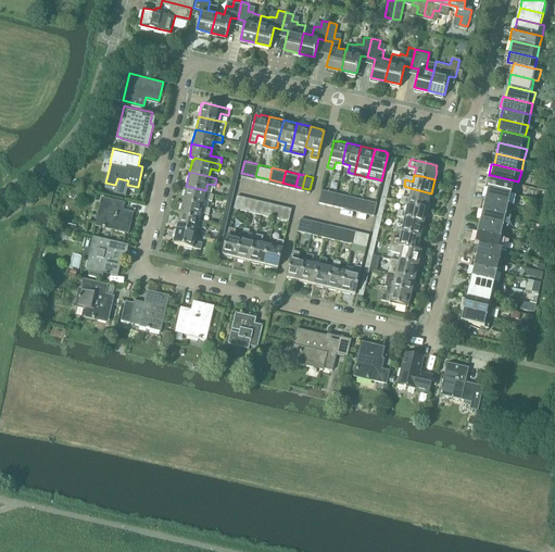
[(491,175),(489,186),(512,191),(516,192),(518,184),(518,182),(491,175)]
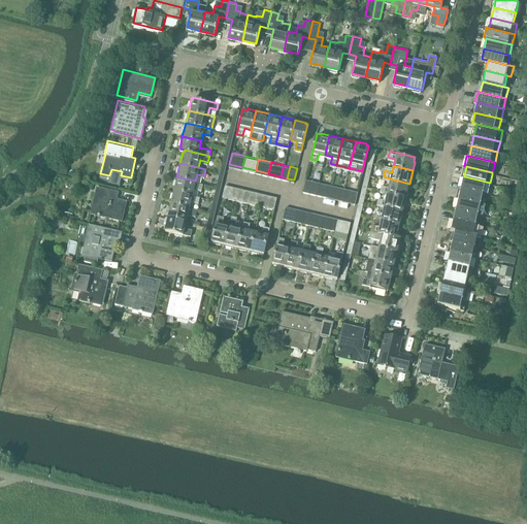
[(195,181),(176,176),(173,189),(192,193),(194,187),(201,189),(202,183),(195,181)]
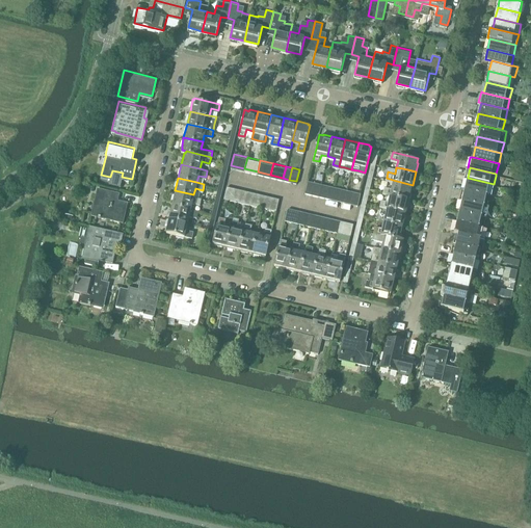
[(468,178),(465,188),(486,193),(488,185),(489,183),(468,178)]
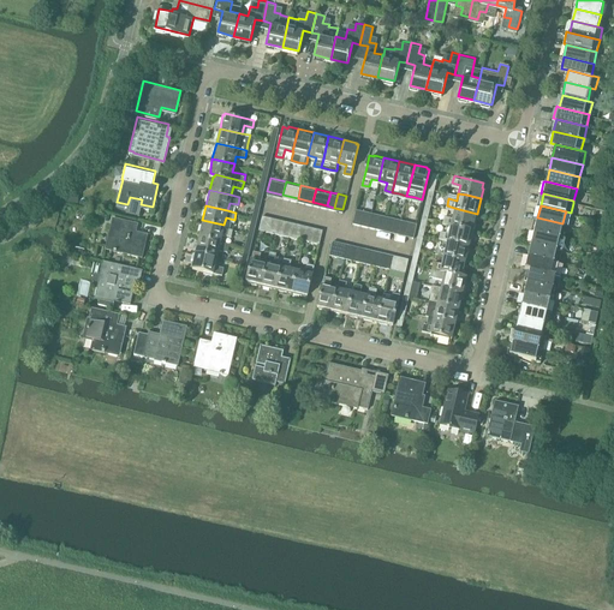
[(357,207),(353,221),(368,223),(371,210),(357,207)]
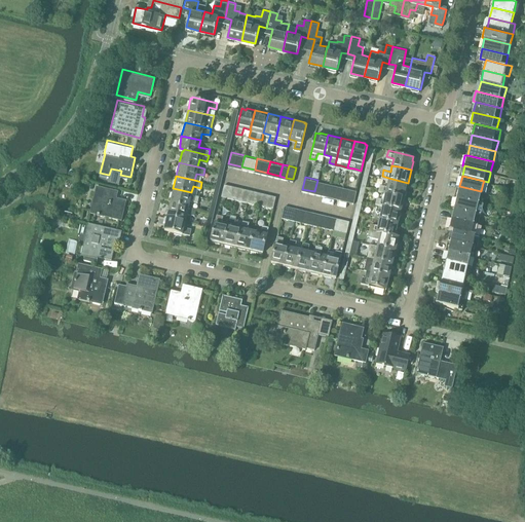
[(385,191),(405,195),(408,183),(388,178),(387,184),(380,183),(379,189),(385,191)]
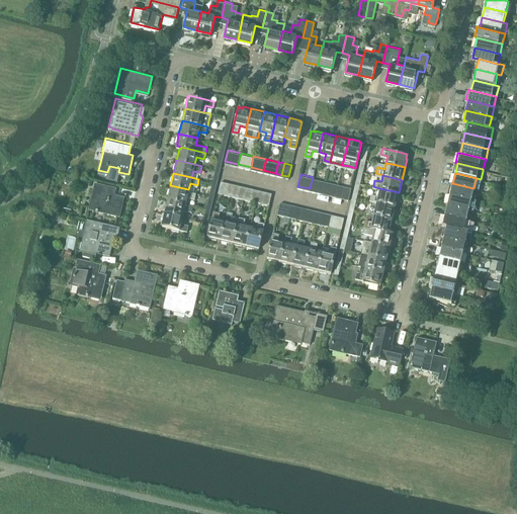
[(323,191),(326,180),(313,177),(310,188),(323,191)]
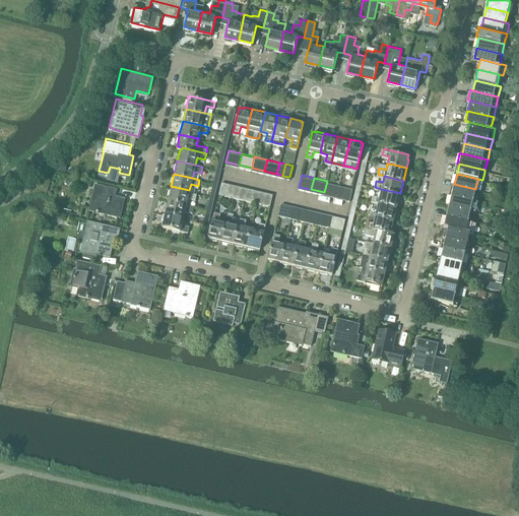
[(232,195),(235,183),(221,180),(218,192),(232,195)]
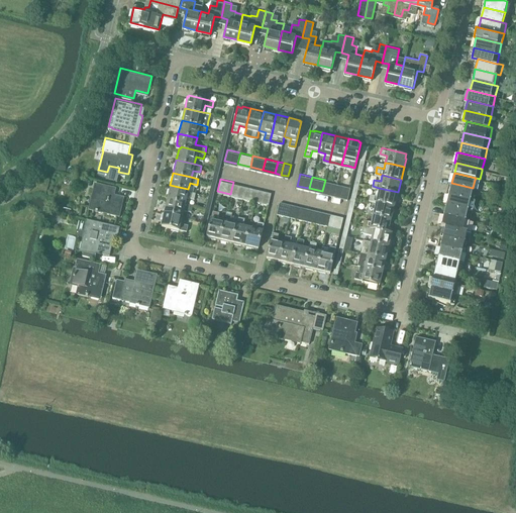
[(325,180),(322,191),(334,194),(337,183),(325,180)]
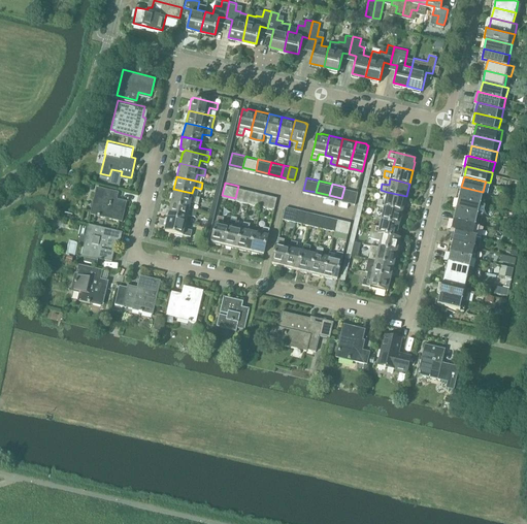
[(122,219),(127,198),(117,196),(119,189),(97,185),(91,211),(122,219)]
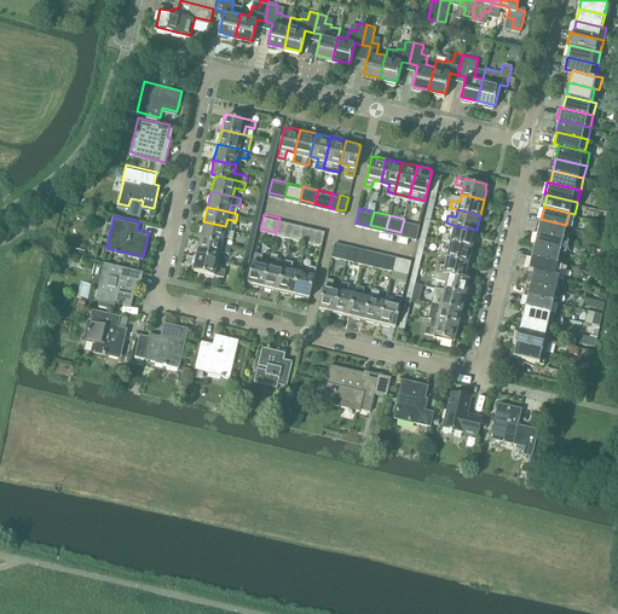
[(290,236),(294,221),(279,218),(276,232),(290,236)]
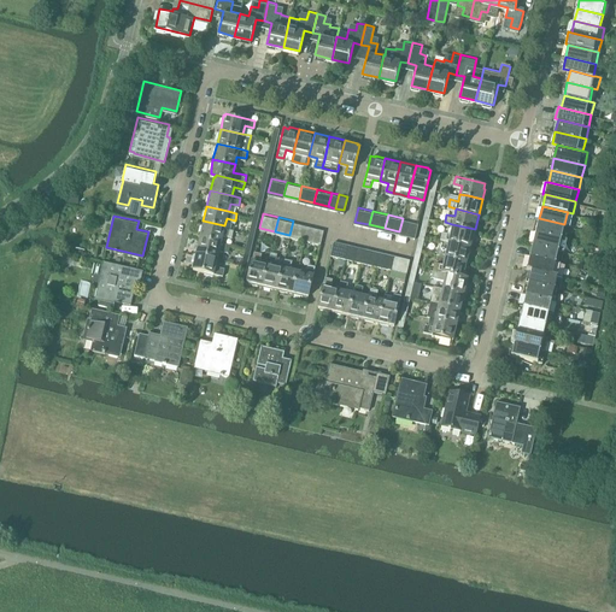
[(403,218),(399,231),(416,236),(418,222),(403,218)]
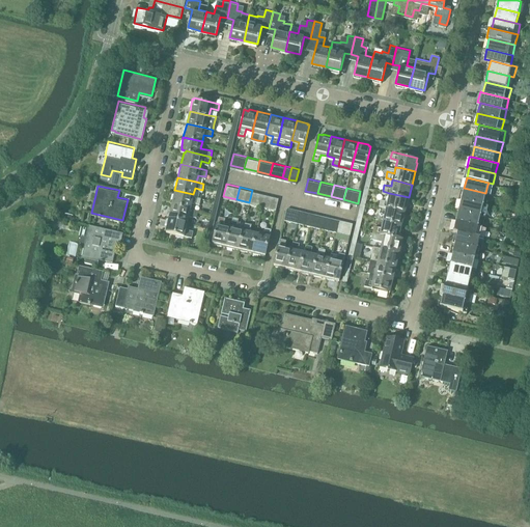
[(464,188),(462,198),(483,203),(487,205),(491,194),(485,193),(464,188)]
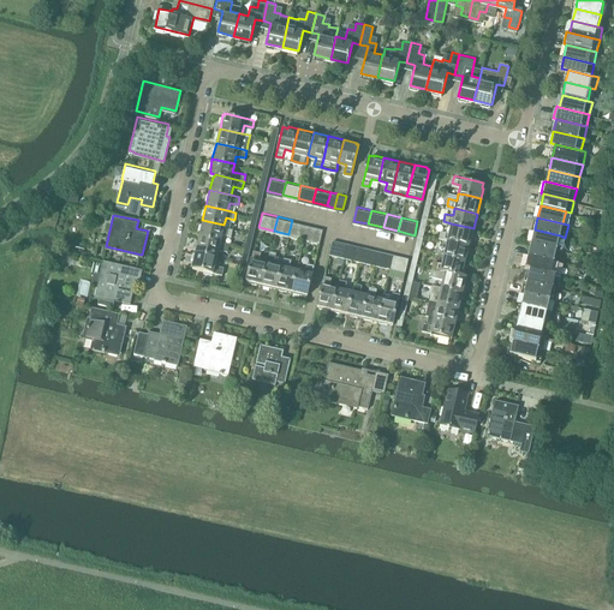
[(233,227),(224,225),(202,220),(198,235),(220,240),(222,233),(231,234),(233,227)]
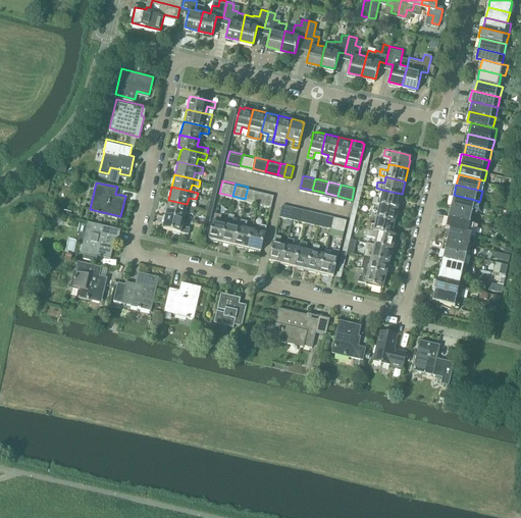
[(248,187),(245,199),(258,202),(261,190),(248,187)]
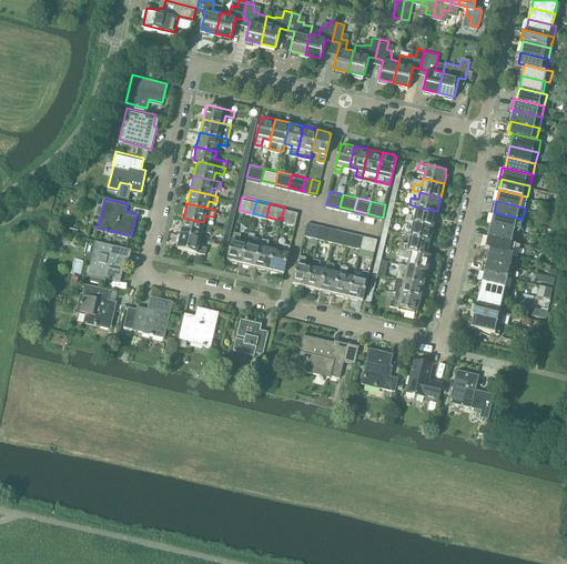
[(295,223),(297,210),(284,207),(281,220),(295,223)]
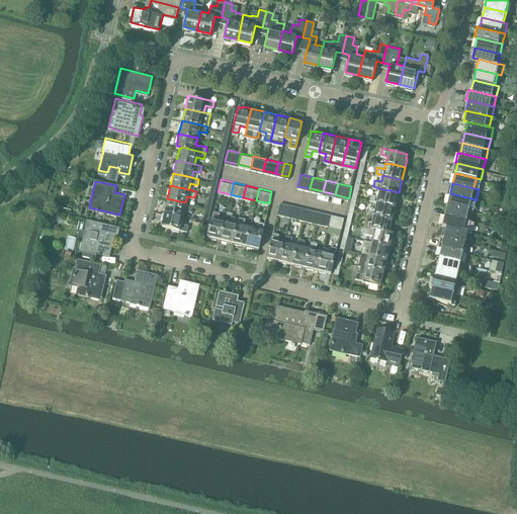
[(377,200),(396,204),(399,192),(379,188),(378,194),(371,192),(370,198),(377,200)]
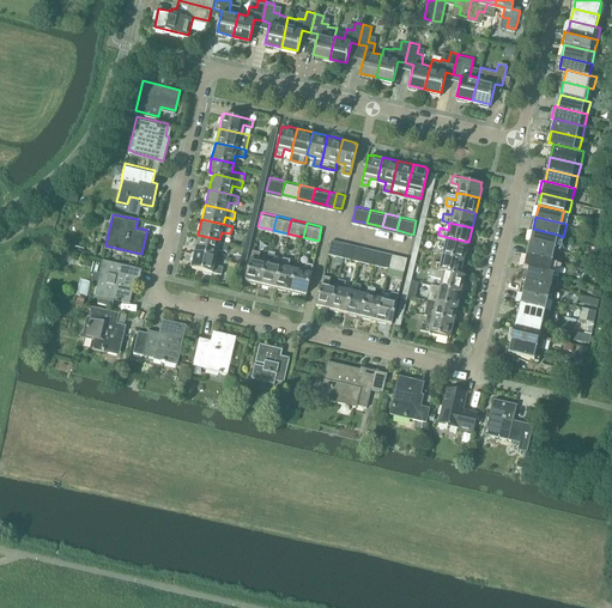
[(529,229),(527,241),(531,242),(556,248),(561,249),(563,237),(558,235),(533,229),(529,229)]
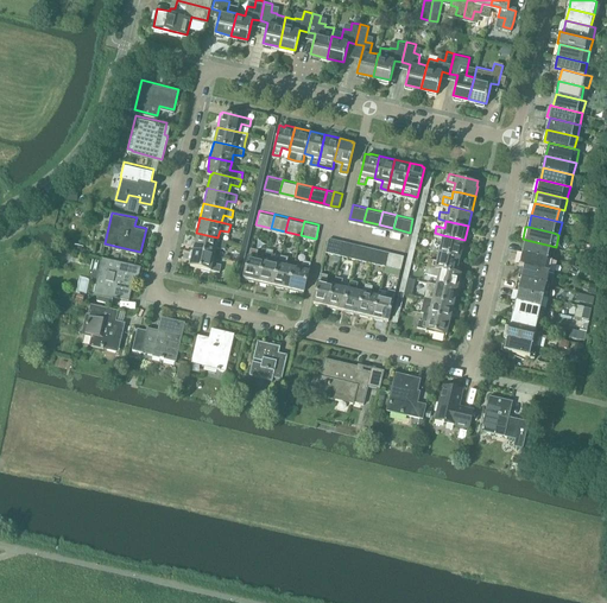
[(217,237),(196,233),(193,248),(214,253),(216,245),(225,247),(227,240),(217,237)]
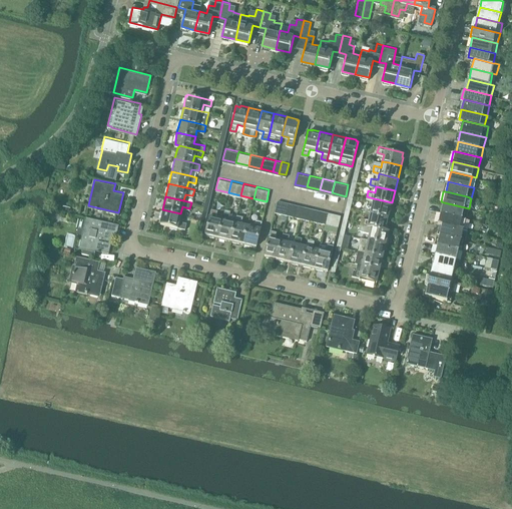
[(279,198),(276,210),(288,213),(291,201),(279,198)]
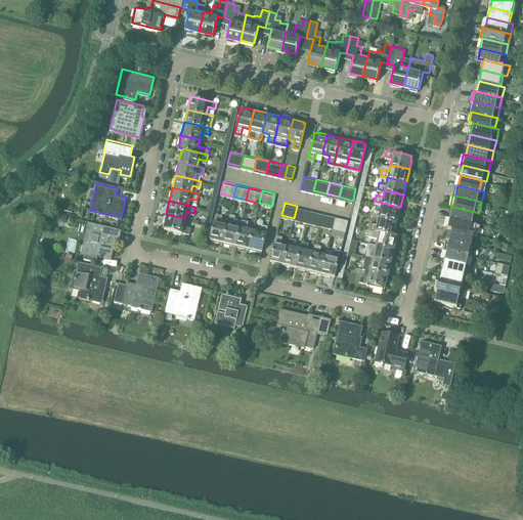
[(372,214),(379,216),(397,220),(400,207),(382,203),(380,209),(373,208),(372,214)]
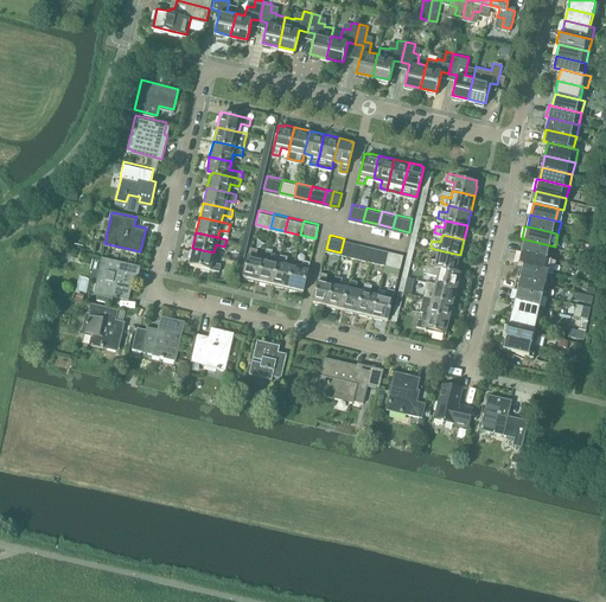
[(344,238),(340,253),(356,256),(358,242),(344,238)]
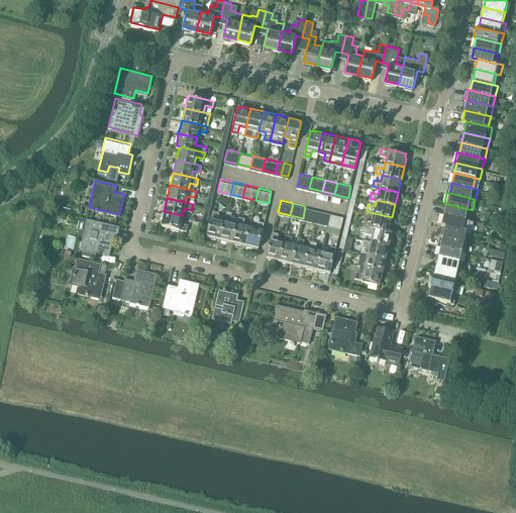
[(443,206),(441,213),(444,214),(466,219),(469,209),(447,204),(446,206),(443,206)]
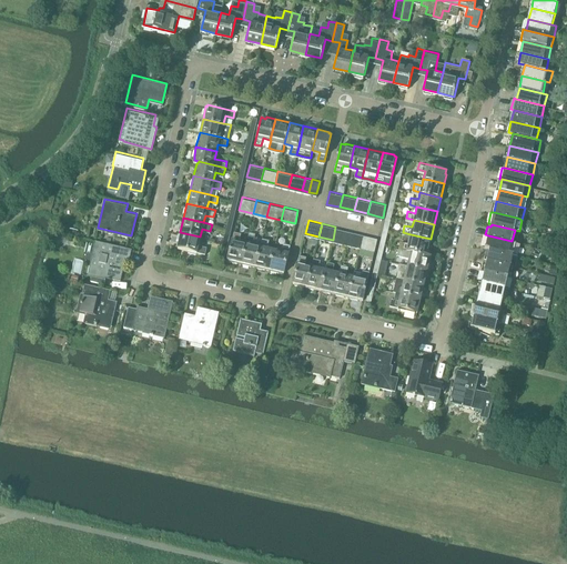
[(346,243),(350,230),(335,227),(333,240),(346,243)]
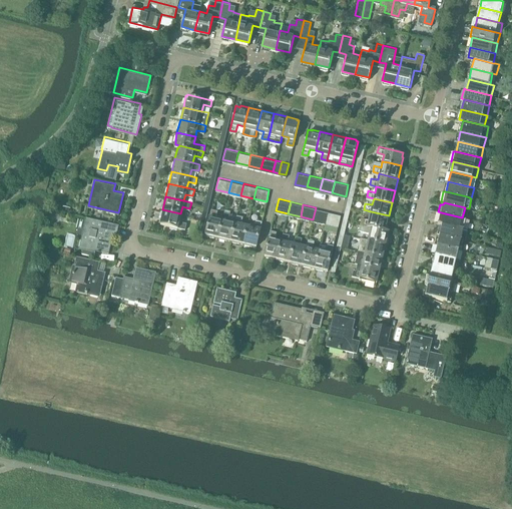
[(218,236),(223,217),(216,215),(217,208),(211,207),(205,232),(207,232),(207,233),(218,236)]
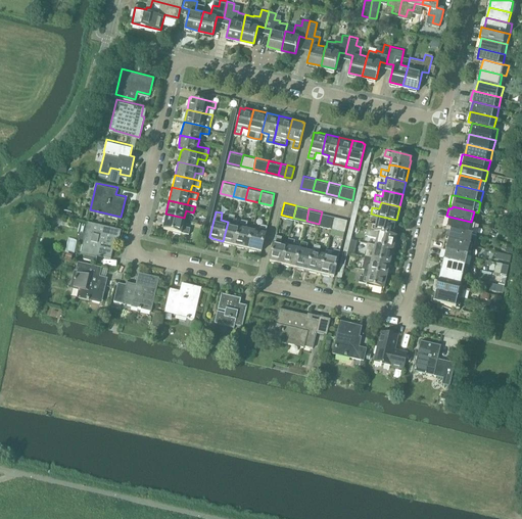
[(322,211),(319,224),(331,227),(334,215),(322,211)]
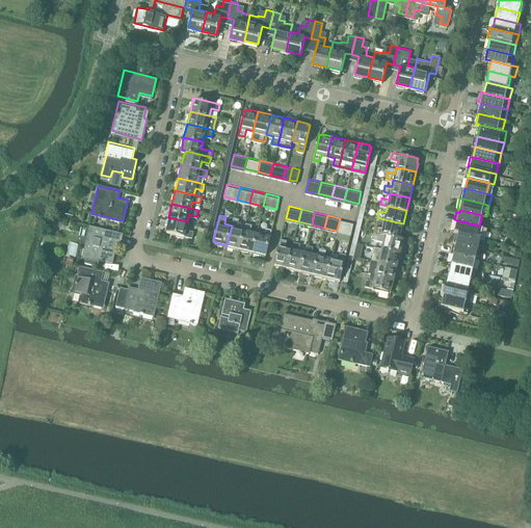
[(187,221),(168,217),(166,226),(167,226),(166,230),(192,236),(193,230),(186,228),(187,221)]
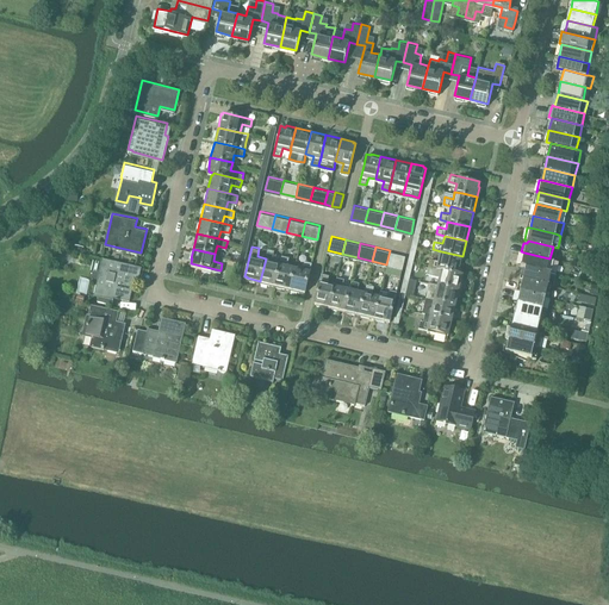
[(274,285),(280,262),(272,260),(274,251),(267,250),(266,259),(260,281),(274,285)]
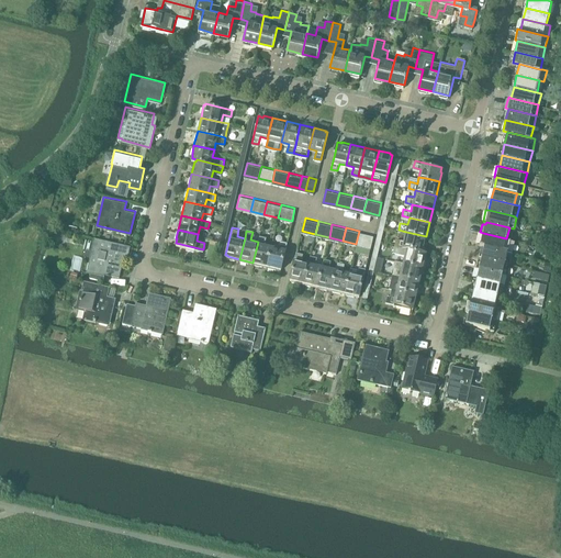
[(359,231),(356,244),(371,247),(373,234),(359,231)]
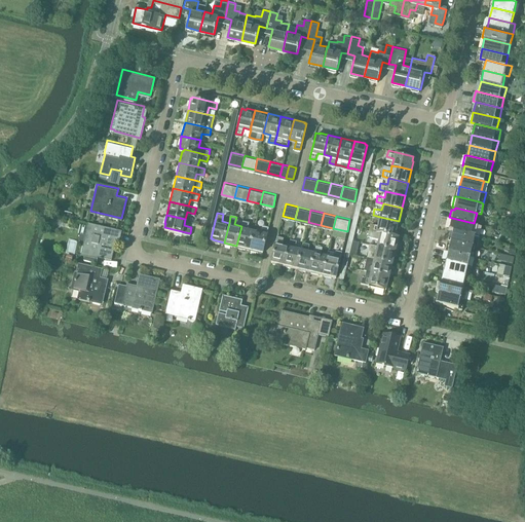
[(370,228),(395,234),(396,231),(397,232),(399,221),(380,217),(378,223),(371,222),(370,228)]
